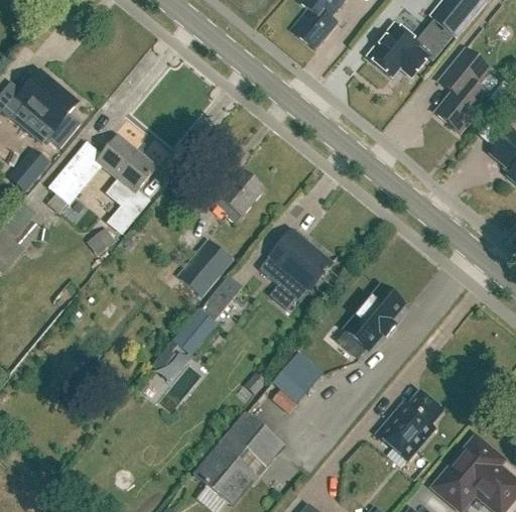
[(315,48),(338,21),(331,15),(343,0),(298,0),(306,7),(290,27),(297,32),(296,33),(315,48)]
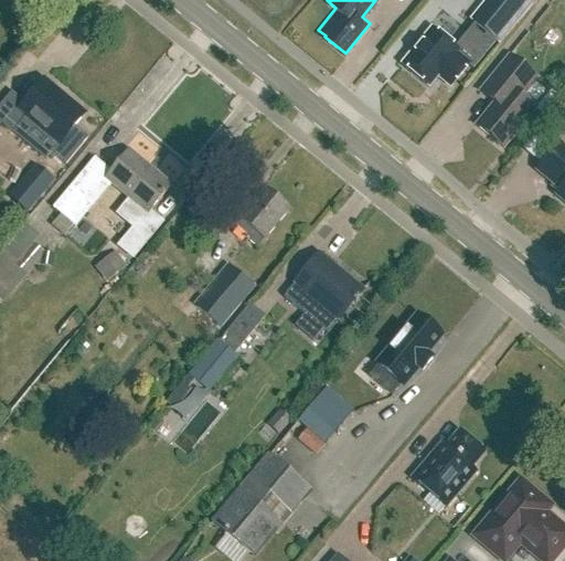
[(499,40),(531,0),(484,0),(470,17),(476,21),(497,39),(499,40)]
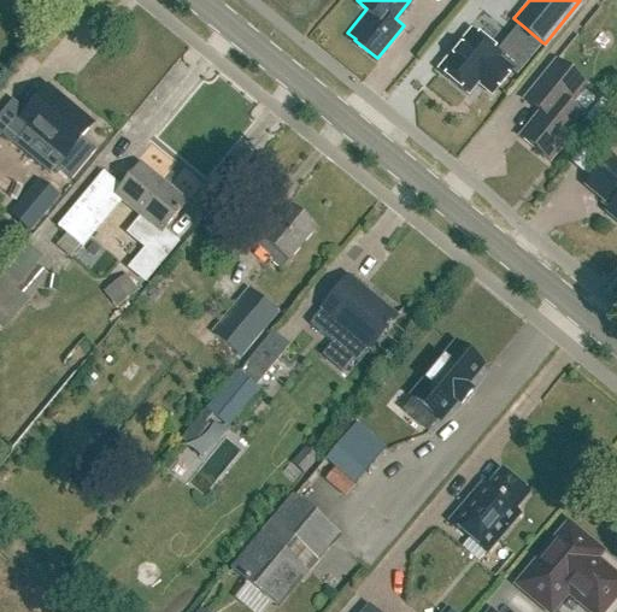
[(519,23),(498,49),(500,52),(498,54),(512,66),(518,71),(542,42),(519,23)]
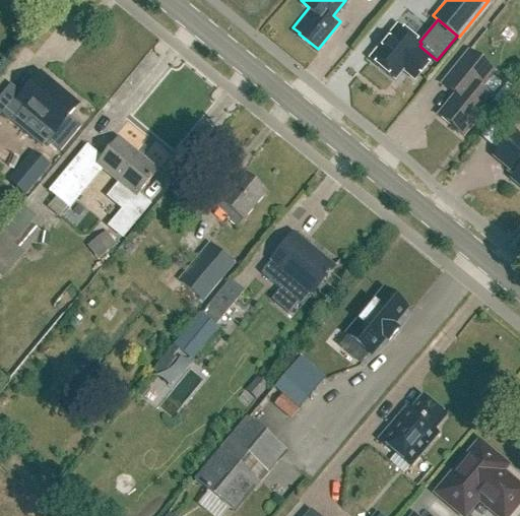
[(415,76),(432,56),(419,46),(421,44),(419,42),(398,23),(371,57),(394,76),(402,66),(415,76)]
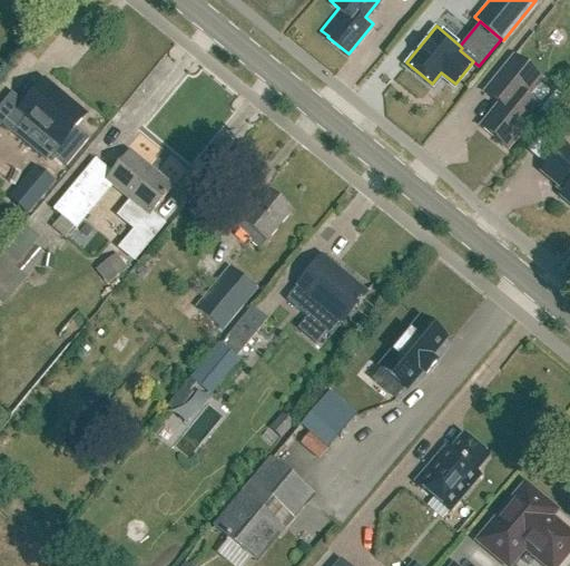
[(509,147),(541,107),(527,95),(541,76),(513,54),(484,89),(499,100),(480,124),(509,147)]
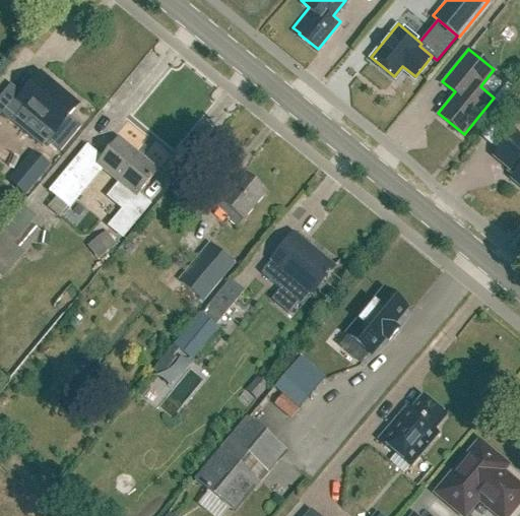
[(78,103),(41,71),(23,91),(11,81),(0,94),(0,109),(11,119),(23,104),(35,112),(26,121),(34,128),(42,118),(55,129),(47,138),(61,150),(82,124),(69,113),(78,103)]
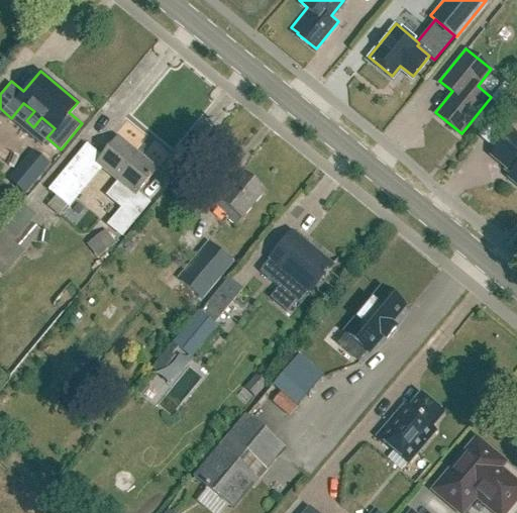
[(516,131),(511,127),(491,154),(512,171),(508,175),(516,182),(516,131)]
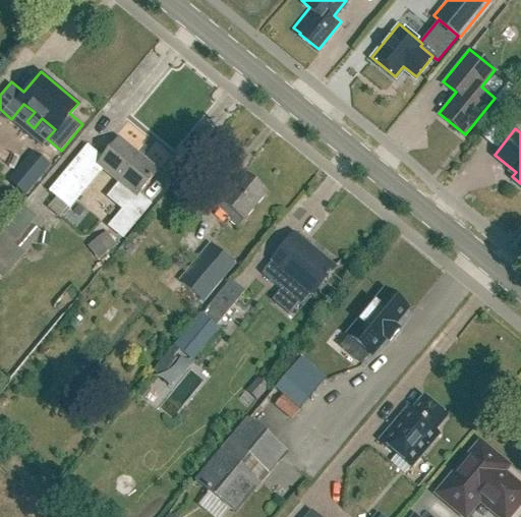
[(120,136),(104,156),(89,142),(50,188),(69,205),(103,166),(136,193),(158,168),(120,136)]
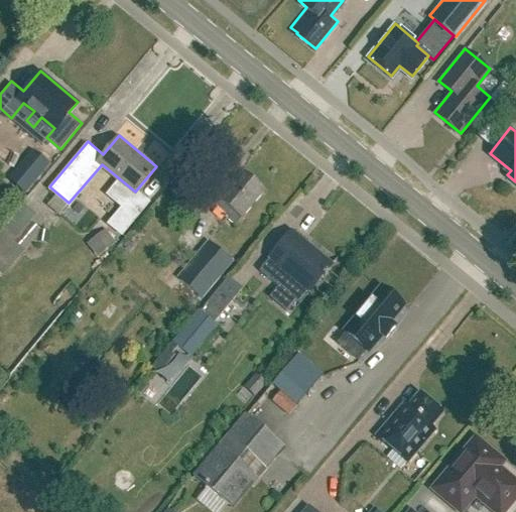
[(25,192),(49,162),(32,147),(7,176),(25,192)]
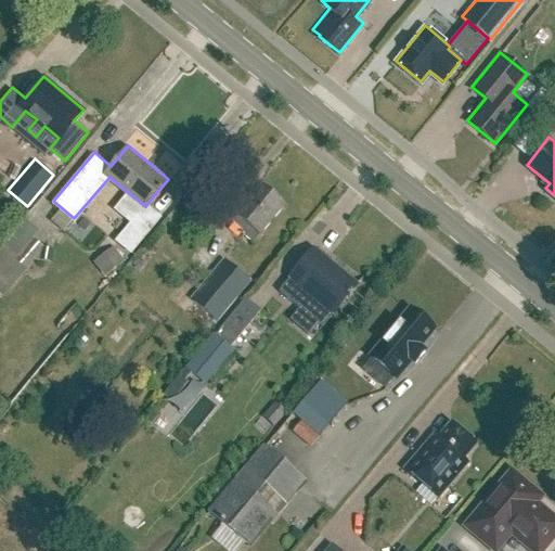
[(253,240),(284,203),(259,182),(230,217),(243,228),(241,230),(253,240)]
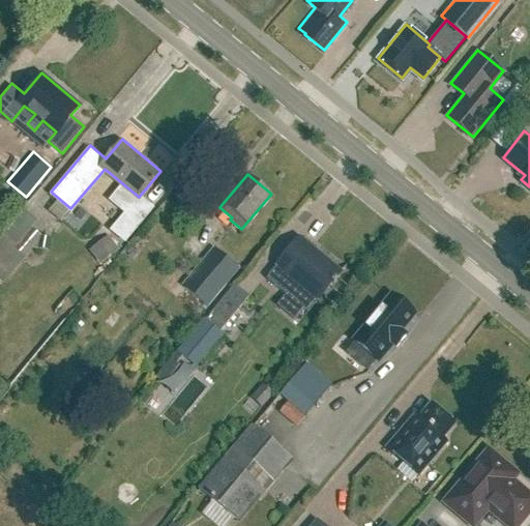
[(112,228),(124,238),(146,212),(134,202),(112,228)]
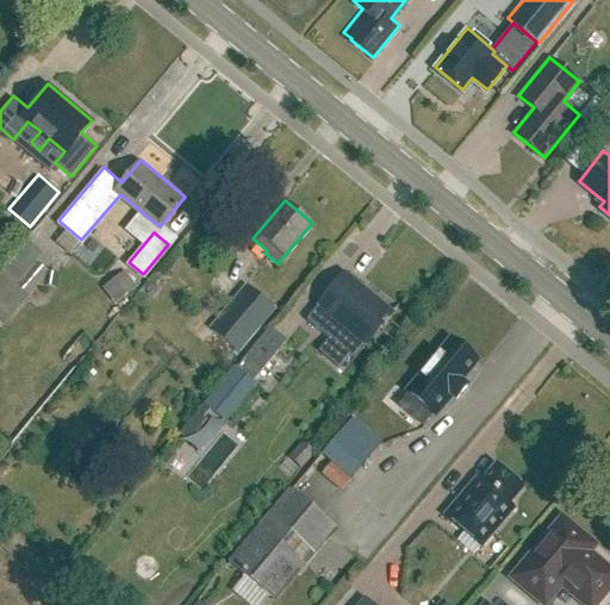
[(22,281),(44,249),(30,238),(6,269),(22,281)]
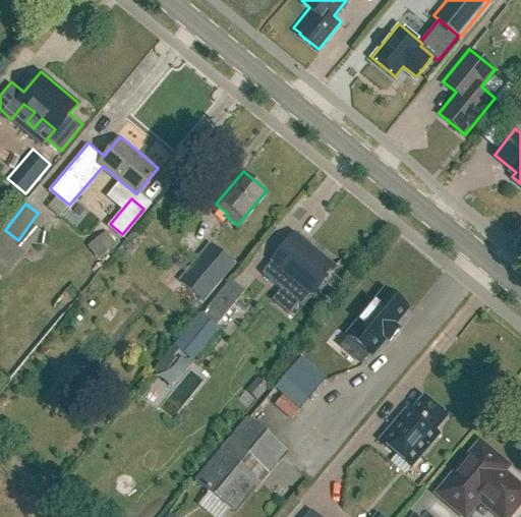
[(108,226),(91,243),(103,256),(121,240),(108,226)]
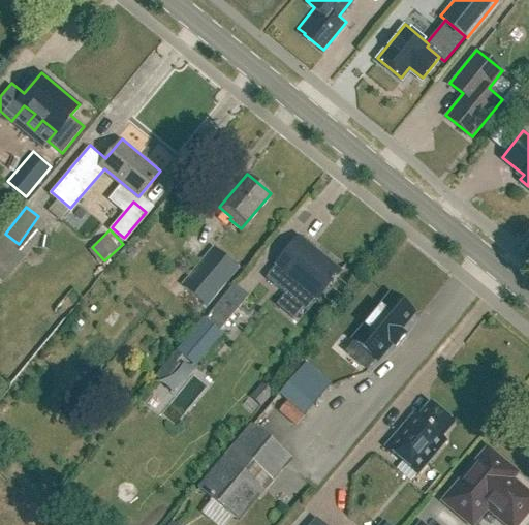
[(339,270),(299,236),(266,276),(307,309),(339,270)]
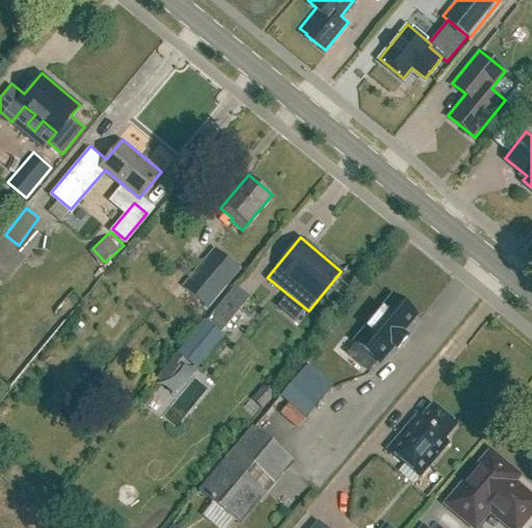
[(208,305),(240,267),(214,245),(182,284),(208,305)]
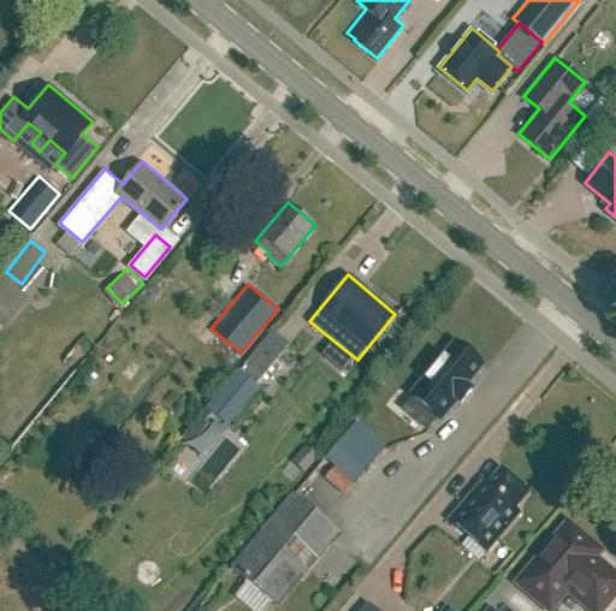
[(256,381),(289,342),(272,327),(240,368),(237,367),(181,435),(190,443),(208,421),(206,419),(213,410),(229,423),(261,385),(256,381)]
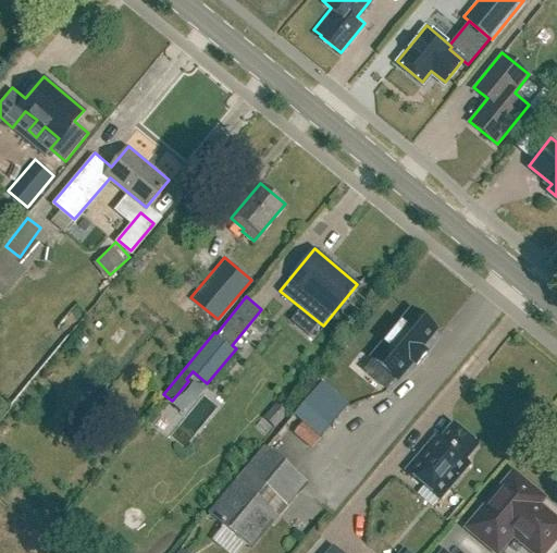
[(417,361),(425,351),(420,345),(435,327),(412,308),(372,356),(373,357),(364,368),(386,386),(396,376),(397,377),(412,358),(417,361)]
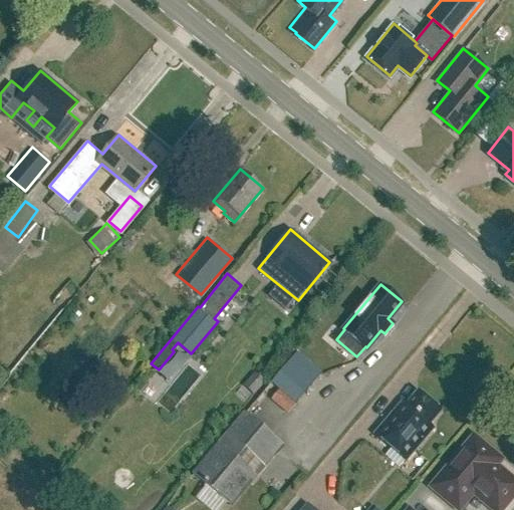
[(296,401),(313,381),(298,368),(305,360),(291,349),(284,359),(287,361),(271,380),(278,387),(270,398),(286,412),(295,400),(296,401)]
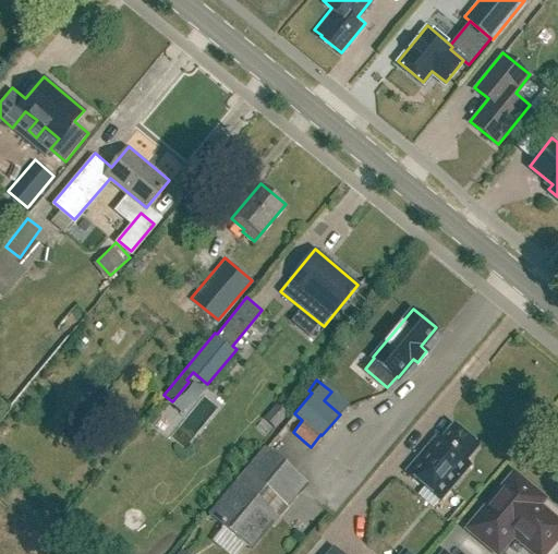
[(275,402),(264,416),(274,425),(286,412),(275,402)]
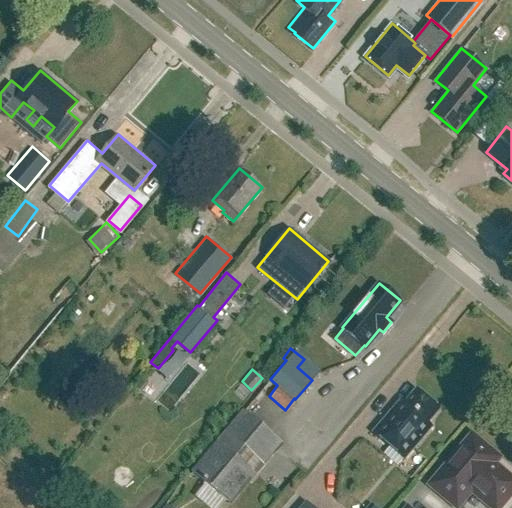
[(400,399),(373,431),(404,456),(430,425),(426,421),(437,408),(416,389),(404,403),(400,399)]
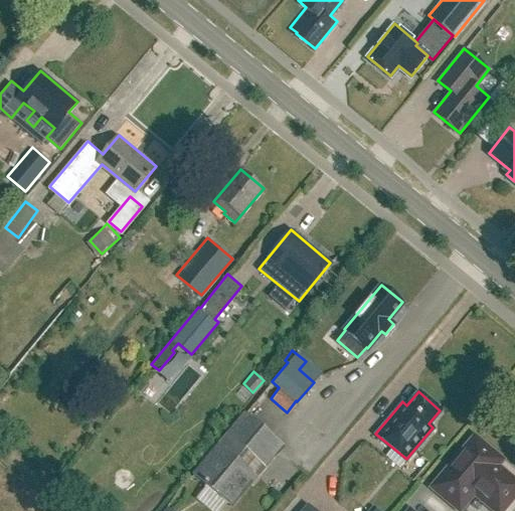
[(230,503),(282,445),(242,411),(192,472),(230,503)]
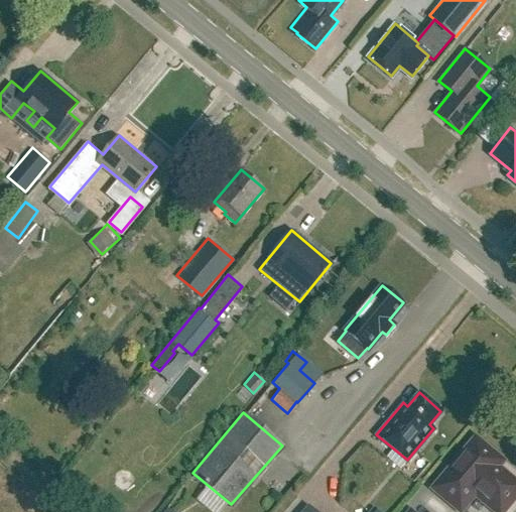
[(499,474),(488,465),(495,456),(476,439),(436,487),(457,503),(471,486),(500,510),(515,490),(515,483),(501,471),(499,474)]
